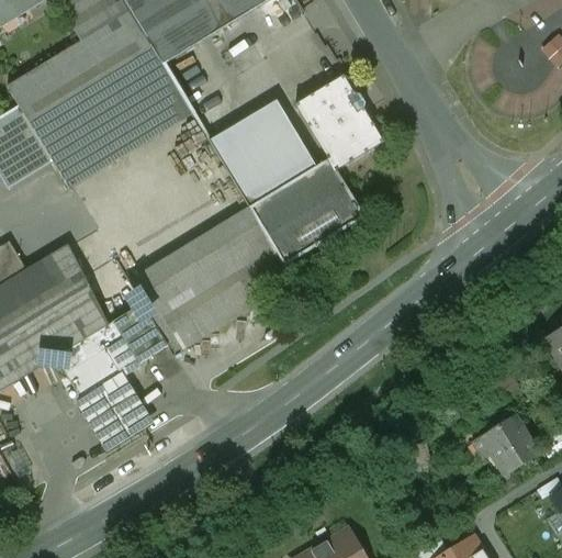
[(0,0),(0,15),(20,3),(24,10),(41,0),(0,0)]
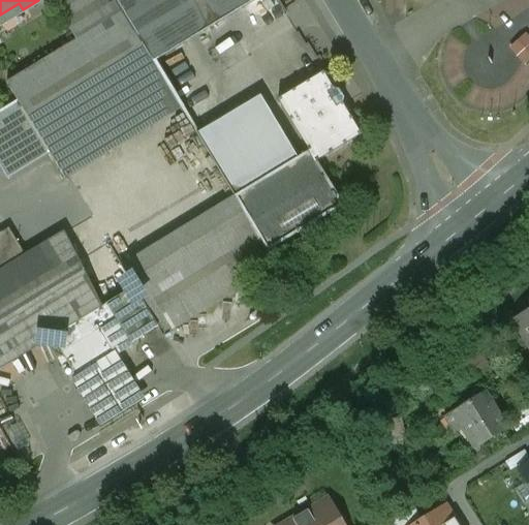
[(57,0),(54,2),(75,37),(122,8),(117,0),(57,0)]
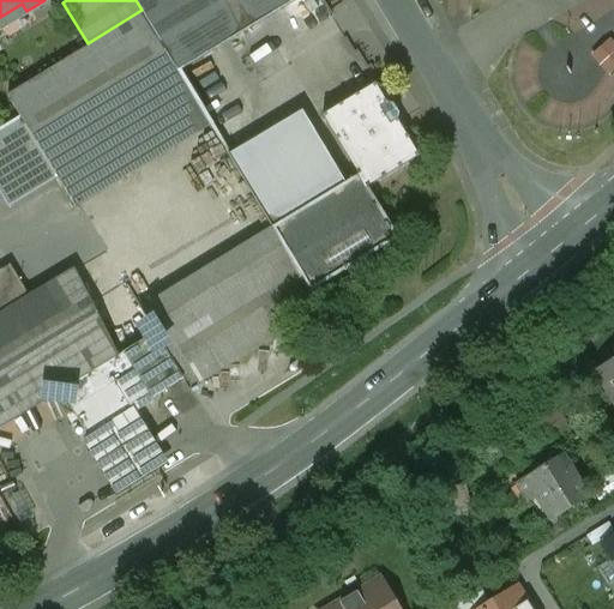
[(136,0),(142,10),(176,67),(287,0),(136,0)]
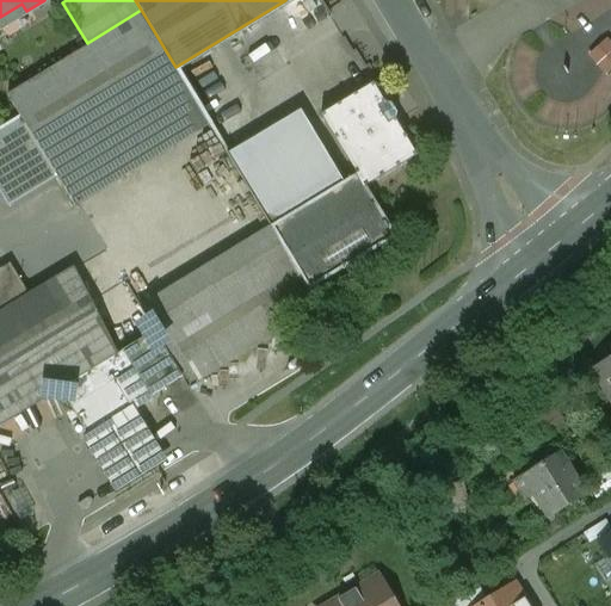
[(87,43),(7,92),(50,164),(74,203),(209,121),(176,67),(141,10),(87,43)]
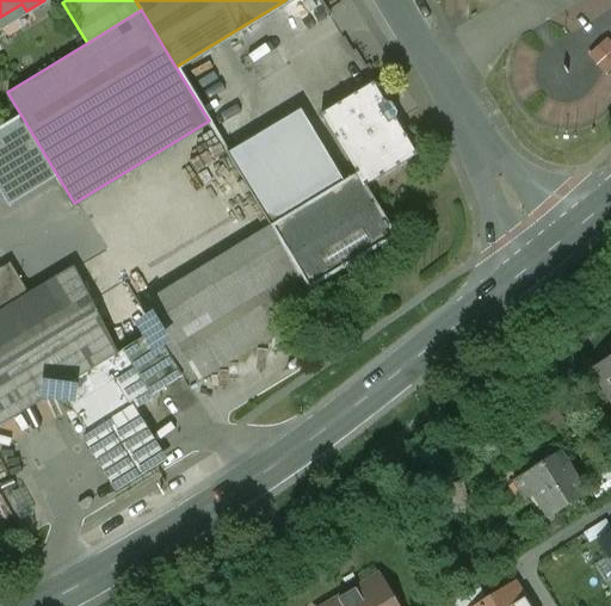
[(375,80),(321,112),(357,172),(366,186),(369,185),(419,155),(375,80)]
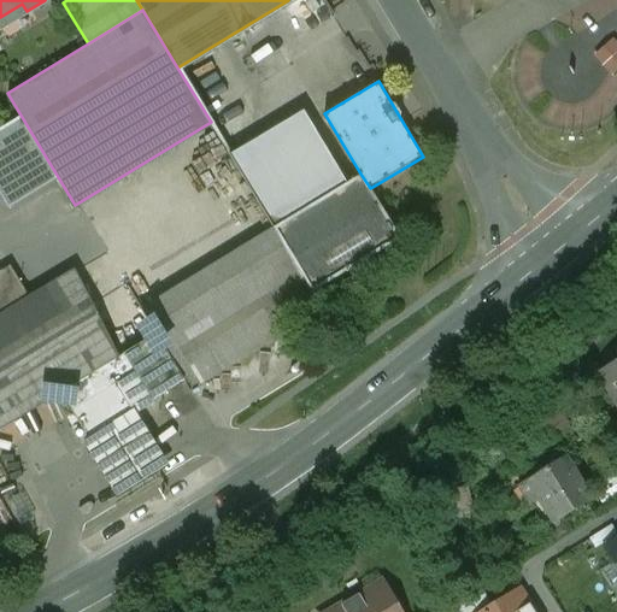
[(230,153),(275,227),(348,181),(304,109),(230,153)]
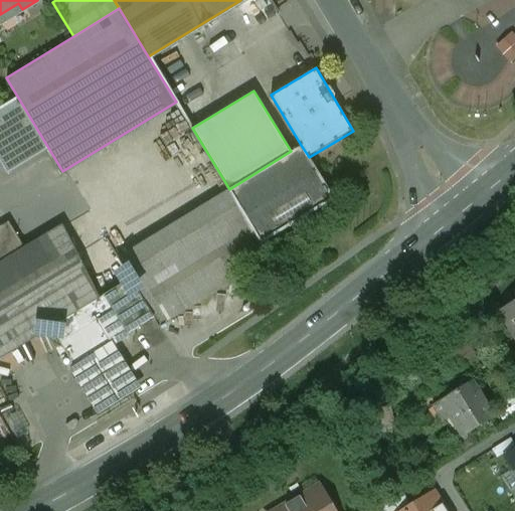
[(12,102),(0,109),(0,163),(42,138),(15,94),(9,97),(12,102)]
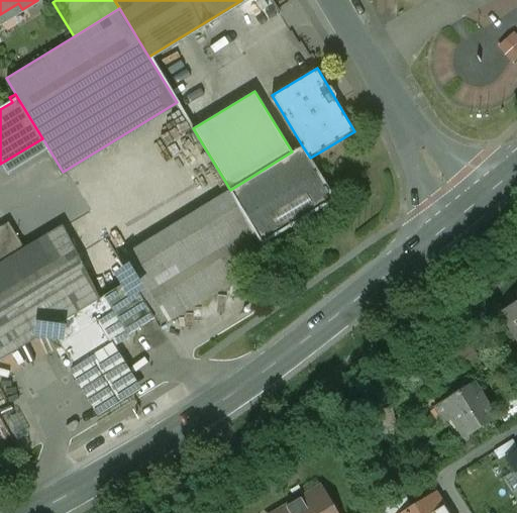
[(310,158),(302,145),(292,151),(230,190),(263,242),(337,198),(312,157),(310,158)]
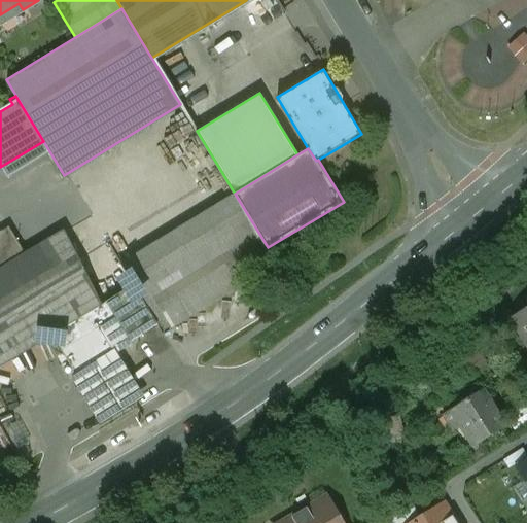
[(268,247),(235,194),(120,262),(134,284),(157,322),(163,330),(277,263),(268,247)]
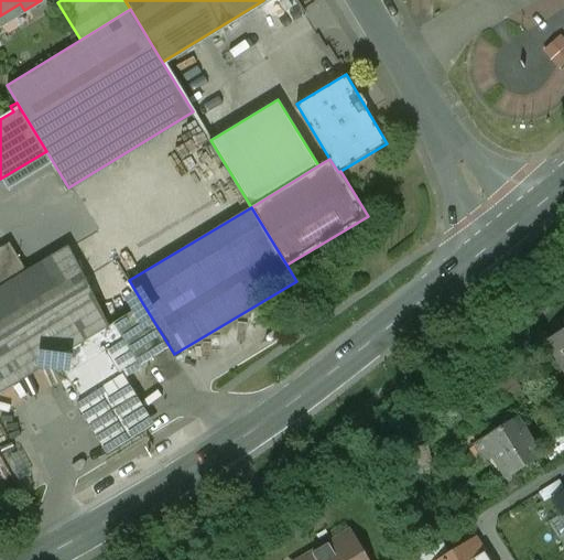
[(67,244),(25,269),(9,240),(0,245),(0,389),(55,356),(108,323),(67,244)]
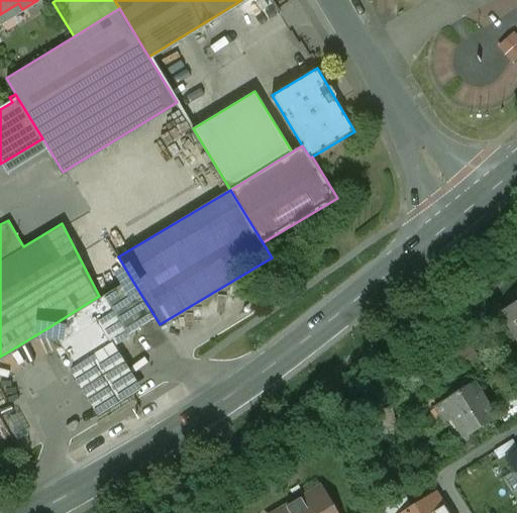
[(154,316),(131,279),(105,295),(113,309),(127,332),(154,316)]
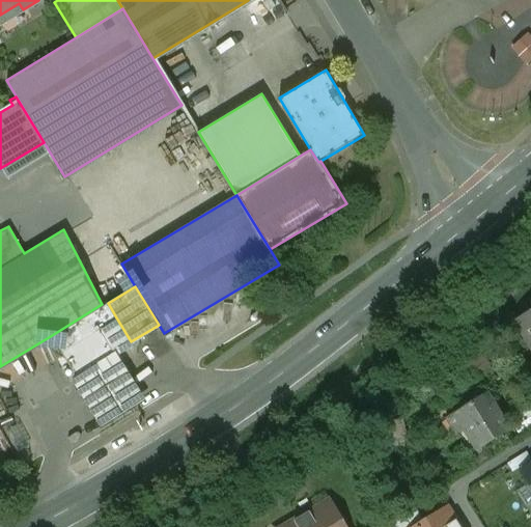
[(102,304),(52,335),(61,351),(116,317),(108,303),(107,301),(102,304)]
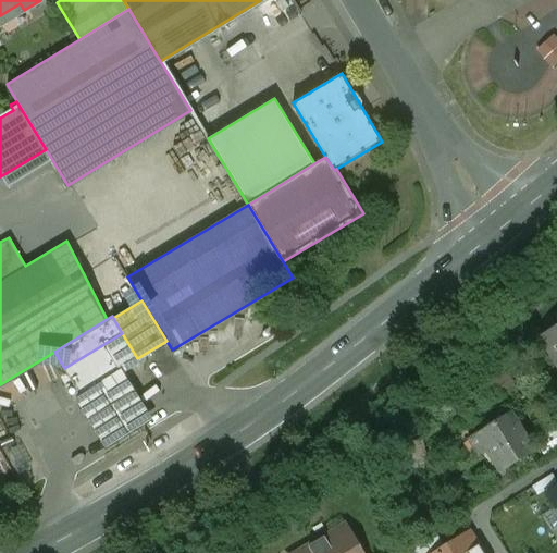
[(556,324),(541,335),(556,361),(556,324)]
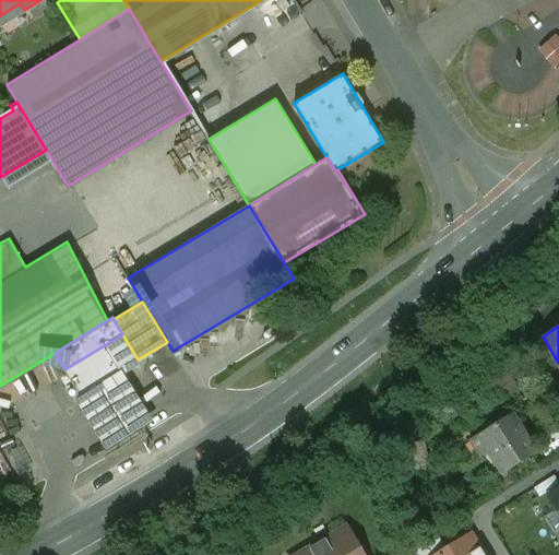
[(122,334),(64,369),(81,396),(82,396),(81,394),(120,372),(121,374),(140,362),(138,359),(122,334)]
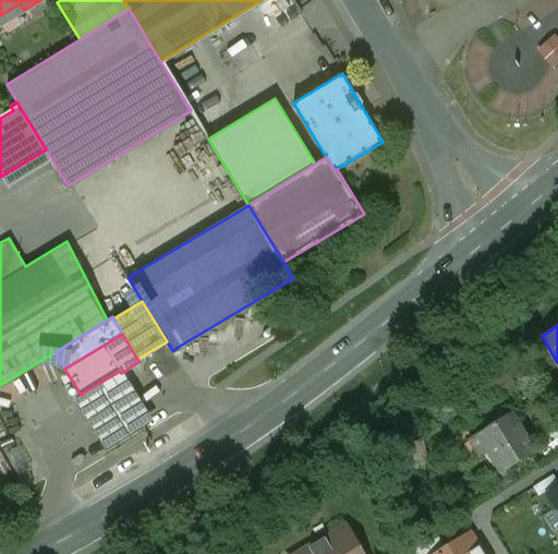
[(493,394),(514,380),(502,361),(481,375),(493,394)]
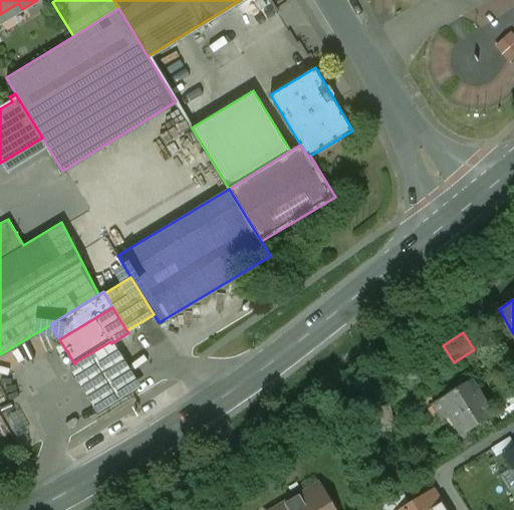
[(491,413),(477,389),(478,389),(472,378),(452,391),(433,403),(442,418),(449,414),(461,433),(493,413),(492,412),(491,413)]
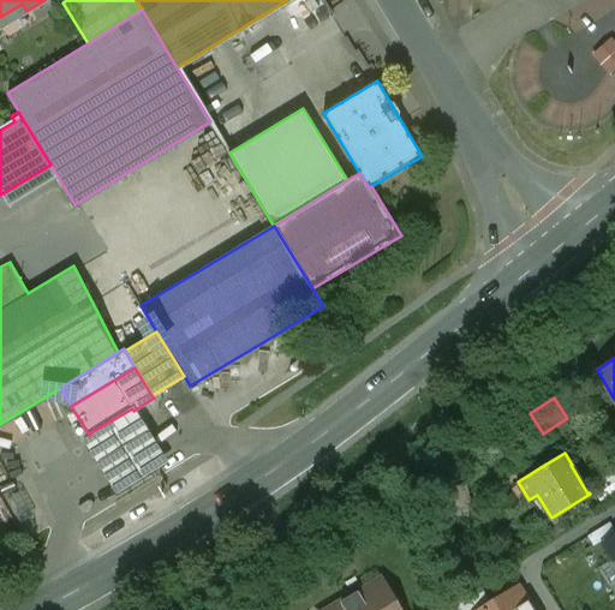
[(443,520),(472,519),(470,482),(441,484),(443,520)]
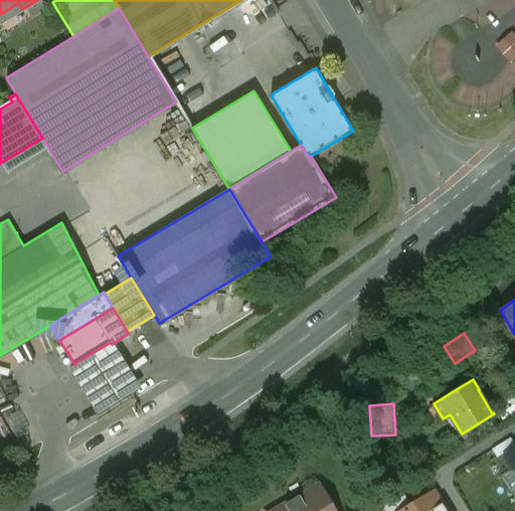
[(514,448),(506,454),(514,467),(514,448)]
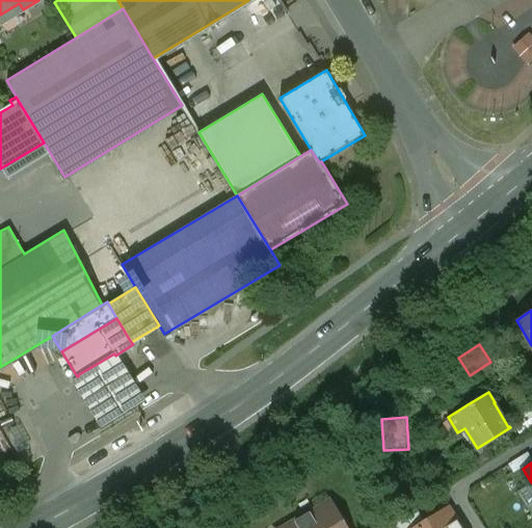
[(315,507),(301,515),(309,527),(346,527),(329,499),(315,507)]
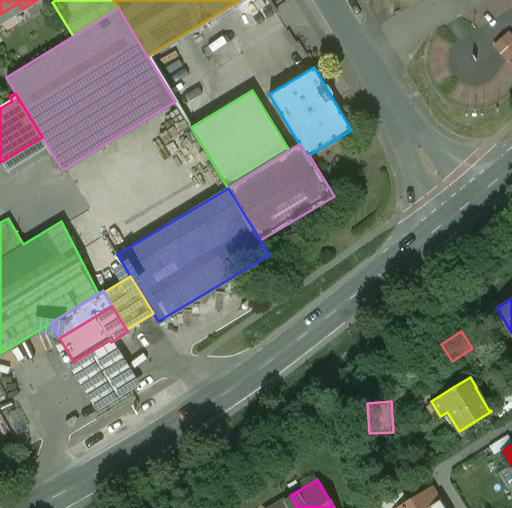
[(444,507),(431,488),(399,507),(444,507)]
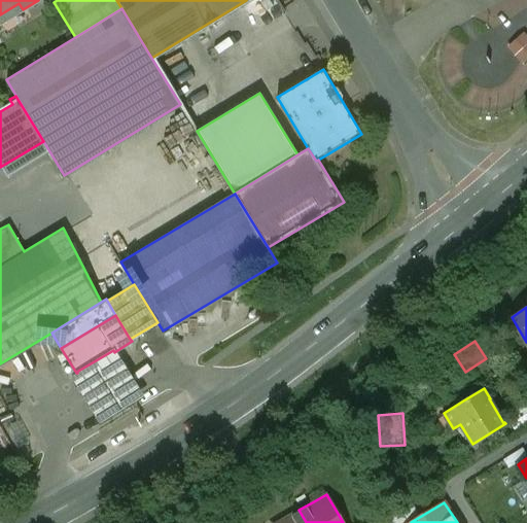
[(306,522),(299,510),(285,518),(276,522),(306,522)]
